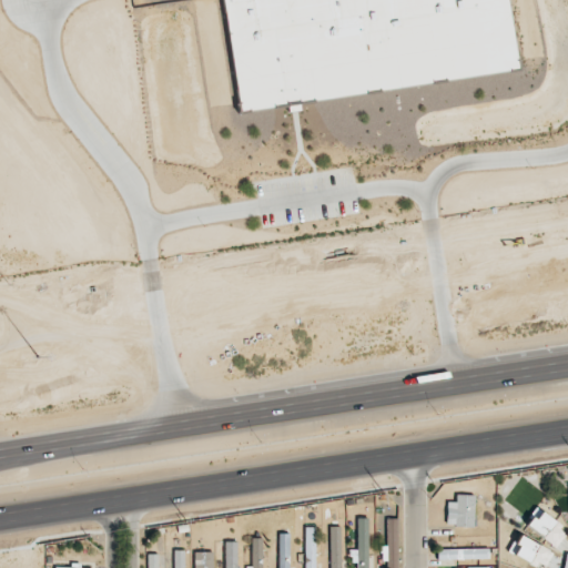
[(211,0),(226,111),(517,72),(507,0),(211,0)]
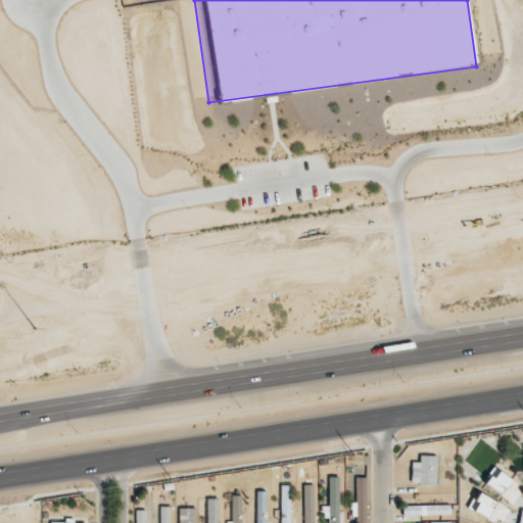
[(436,484),(437,457),(420,456),(420,462),(411,462),(410,484),(436,484)]
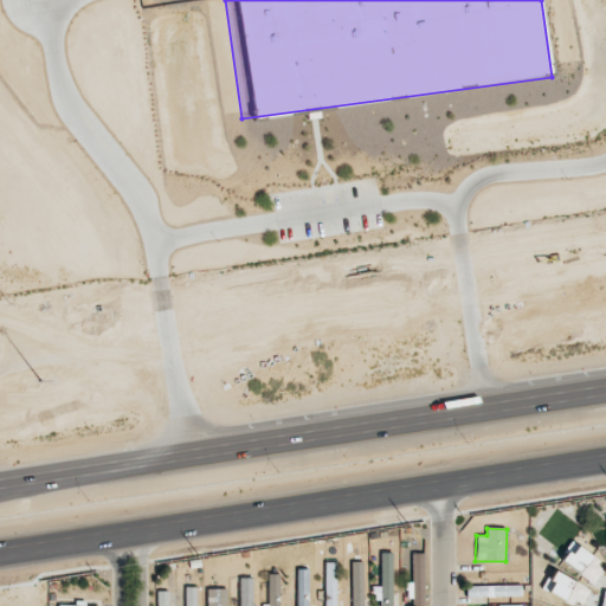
[(605,566),(571,545),(560,561),(593,584),(605,566)]
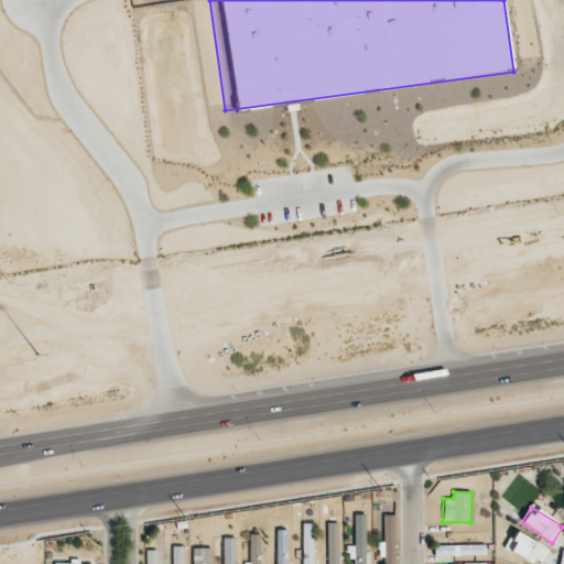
[(366,514),(354,514),(354,563),(366,563),(366,514)]
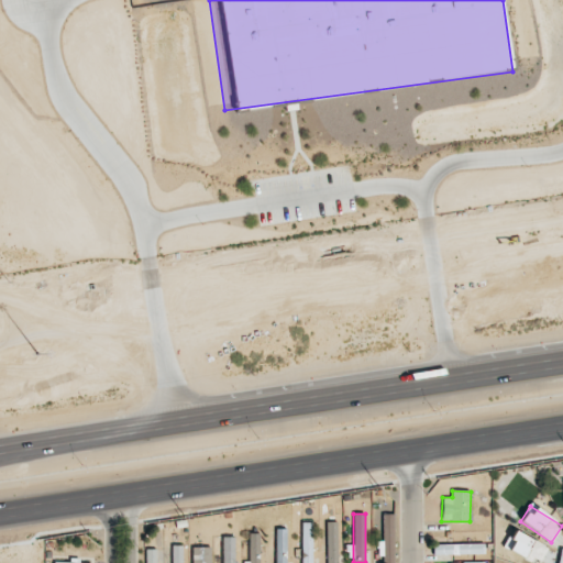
[(339,520),(327,520),(327,551),(321,551),(321,562),(339,562),(339,520)]
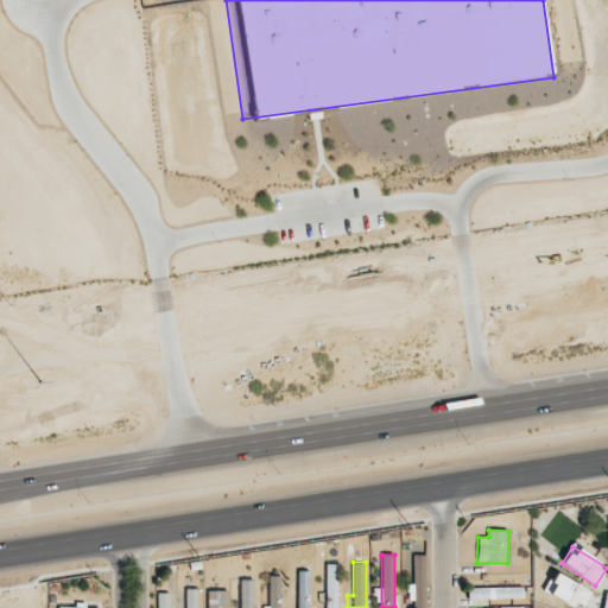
[(337,564),(325,564),(324,607),(337,607),(337,564)]
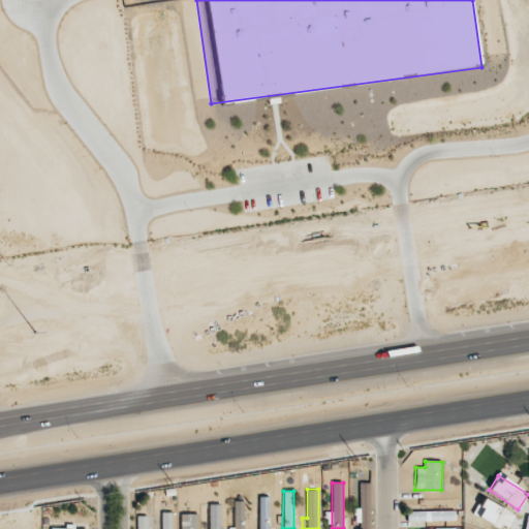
[(269,528),(270,497),(258,497),(257,528),(269,528)]
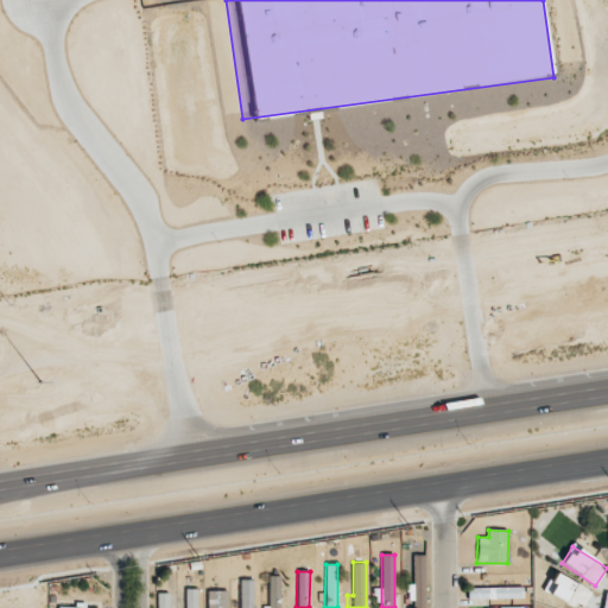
[(581,607),(590,590),(553,571),(544,591),(577,607),(581,607)]
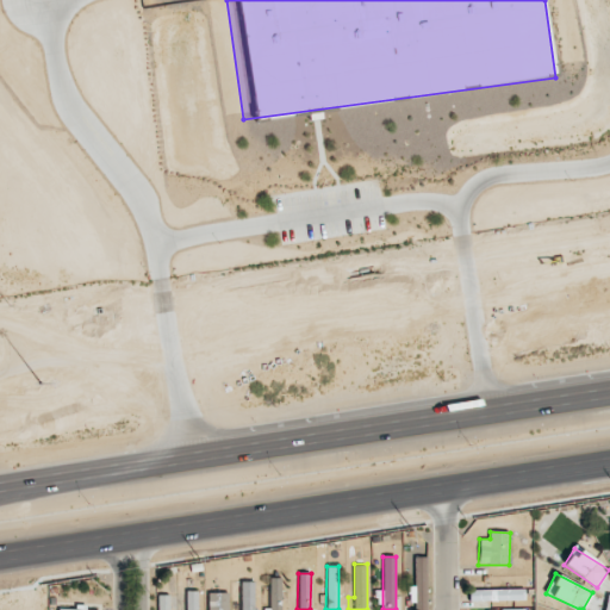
[(254,609),(254,583),(242,583),(241,609),(254,609)]
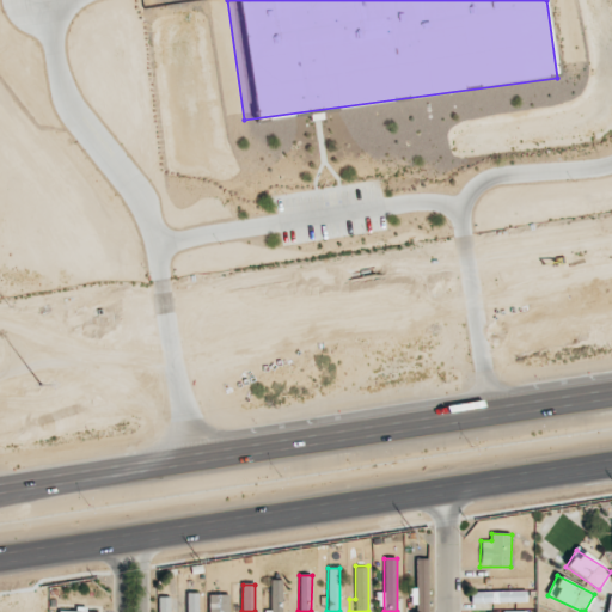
[(470,603),(526,603),(526,591),(470,592),(470,603)]
